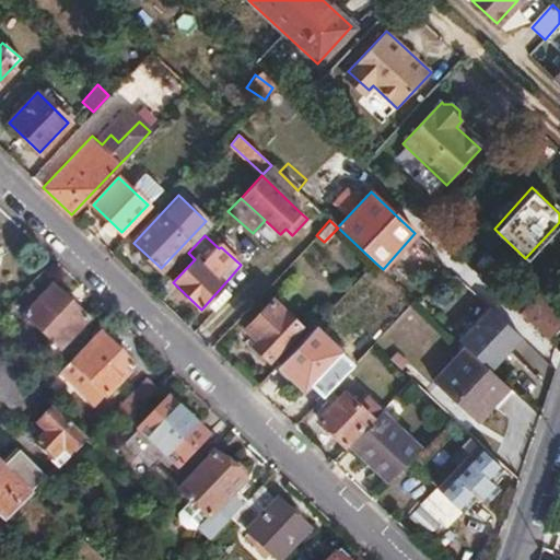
[(228,280),(209,301),(220,310),(237,291),(228,280)]
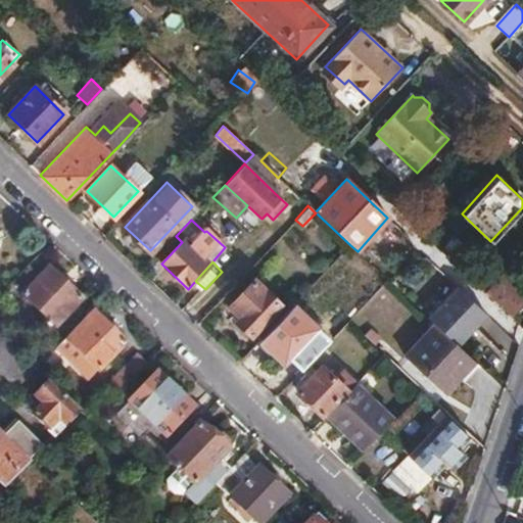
[(48,267),(21,295),(54,327),(82,298),(48,267)]
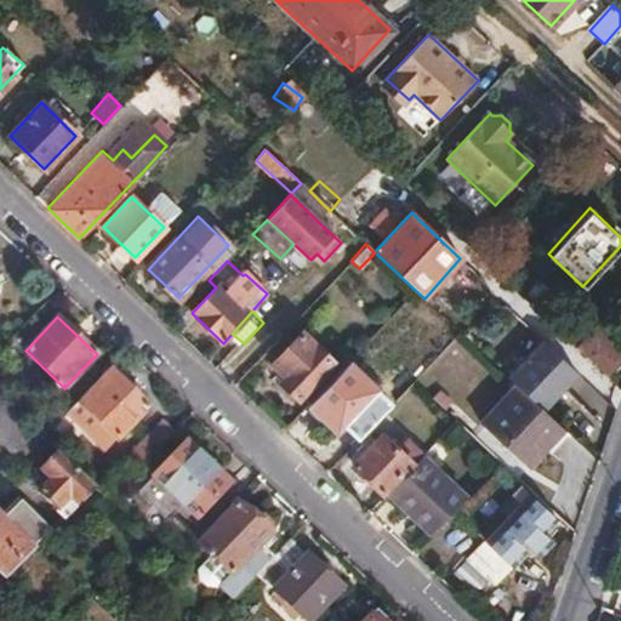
[(596,328),(576,349),(613,383),(620,374),(620,357),(614,351),(616,346),(596,328)]
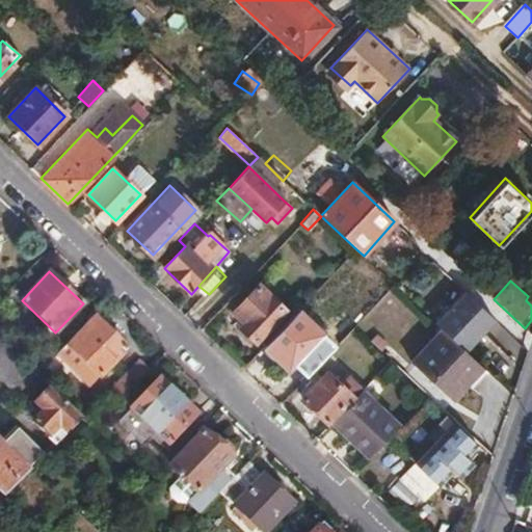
[(257,284),(232,311),(241,321),(237,326),(254,342),(285,311),(257,284)]
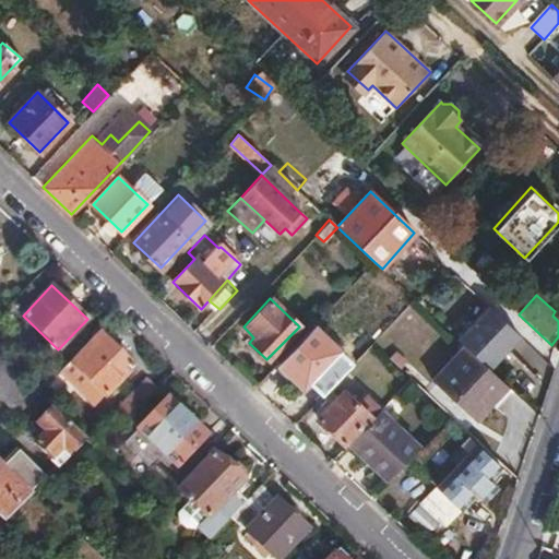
[(486,307),(456,339),(465,347),(488,368),(519,335),(486,307)]
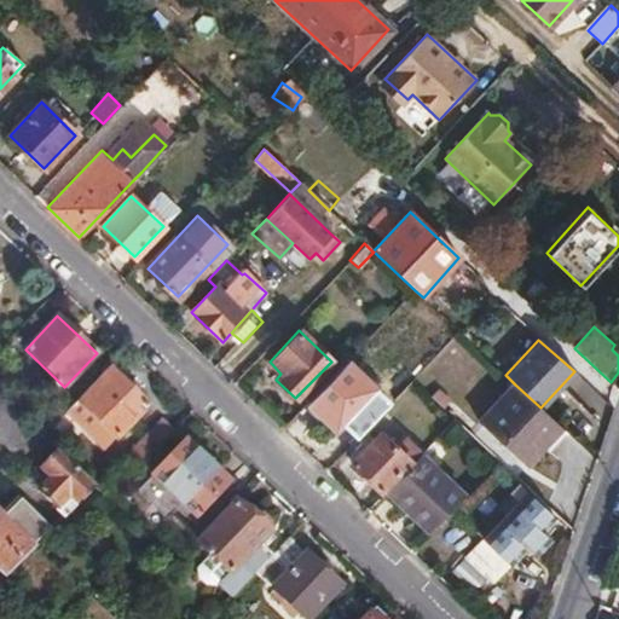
[(347,362),(307,404),(335,431),(376,388),(347,362)]
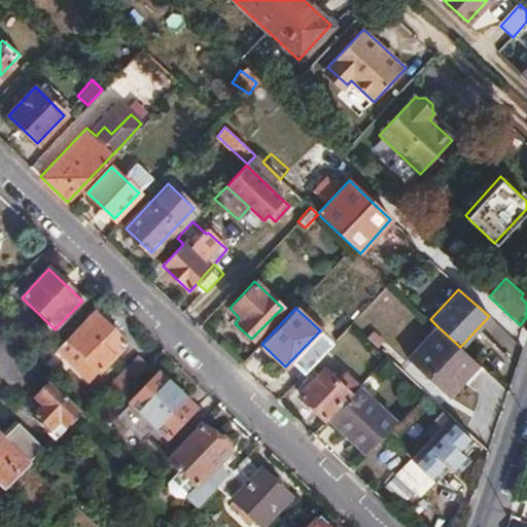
[(125,345),(93,313),(66,342),(98,373),(125,345)]
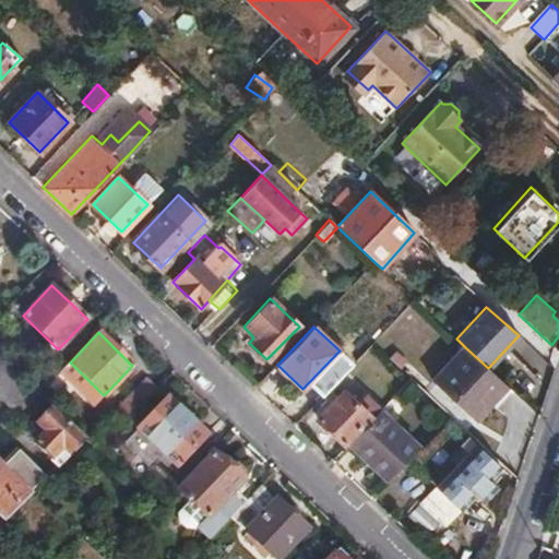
[(474,420),(507,385),(488,368),(465,347),(432,382),(474,420)]
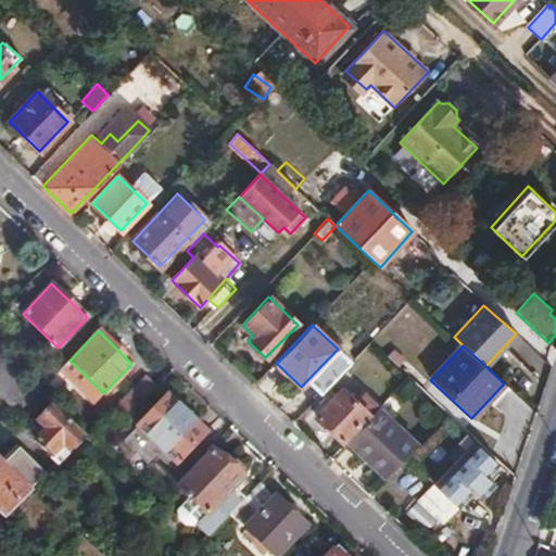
[(28,382),(33,387),(39,393),(60,371),(64,366),(53,356),(28,382)]
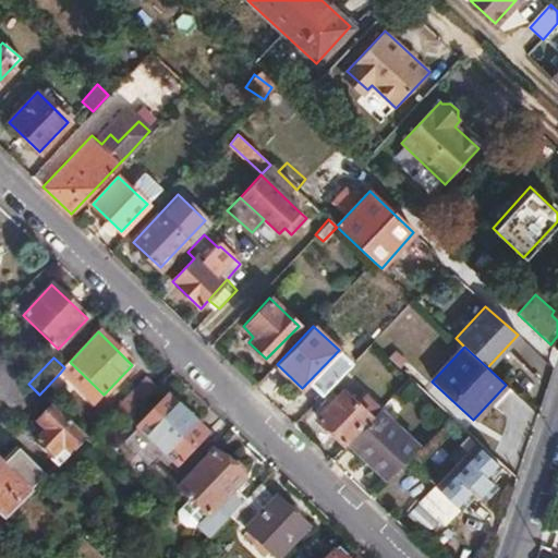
[(64,367),(60,373),(94,405),(104,395),(70,362),(64,367)]
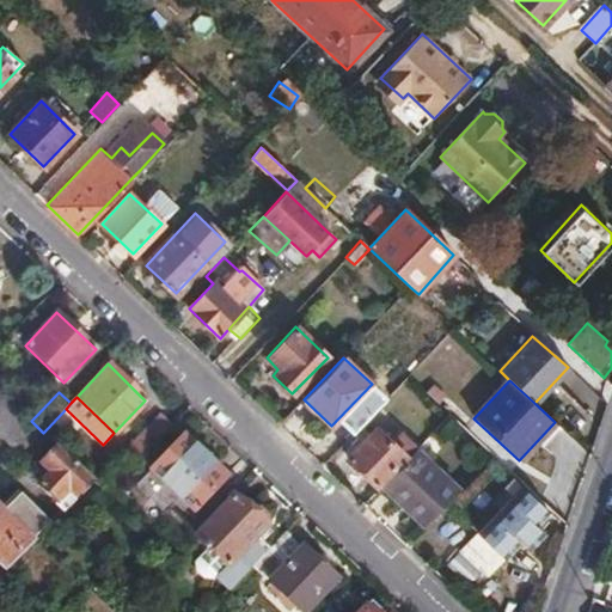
[(132,466),(171,426),(158,414),(118,454),(132,466)]
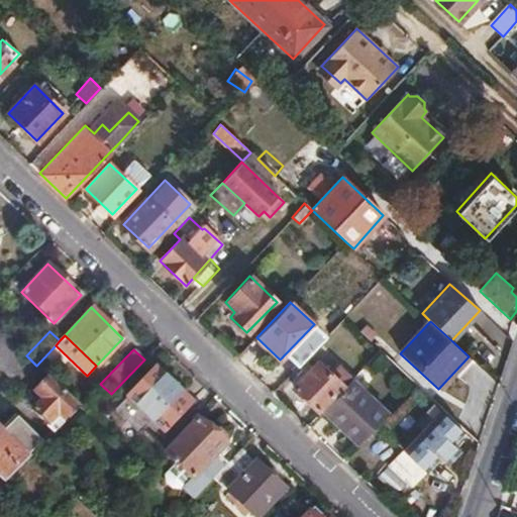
[(316,363),(293,388),(317,409),(350,376),(337,364),(328,373),(316,363)]
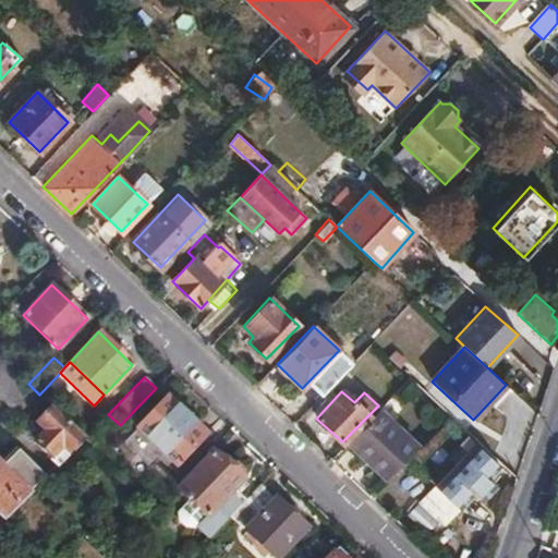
[(167,397),(136,429),(177,468),(208,434),(167,397)]
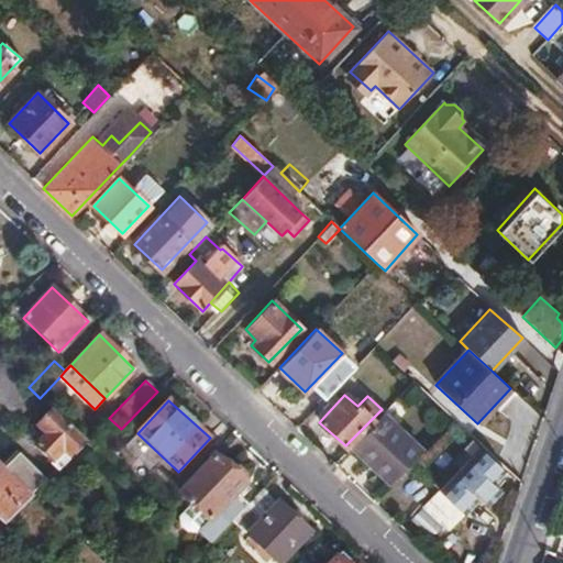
[(84,441),(54,411),(40,427),(46,433),(35,445),(58,468),(84,441)]
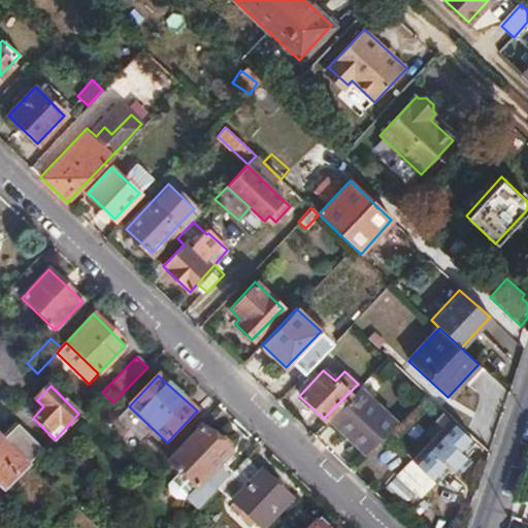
[(358,387),(328,418),(367,454),(396,424),(358,387)]
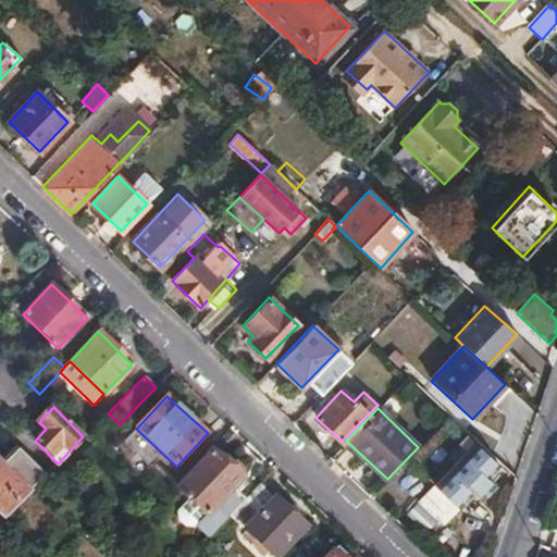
[(491,480),(502,468),(477,444),(436,486),(459,508),(471,495),(479,502),(495,485),(491,480)]
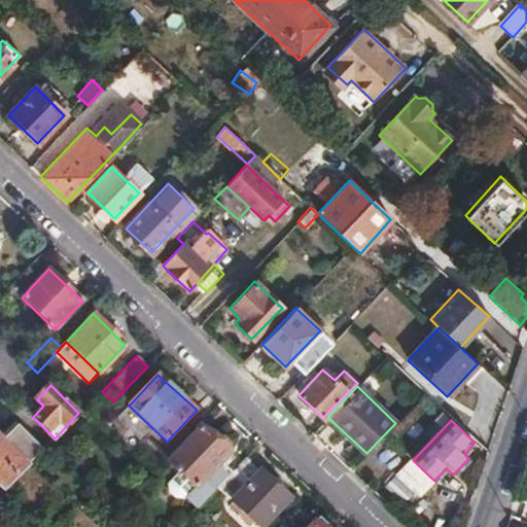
[(0,437),(0,486),(1,488),(40,449),(18,425),(3,441),(0,437)]
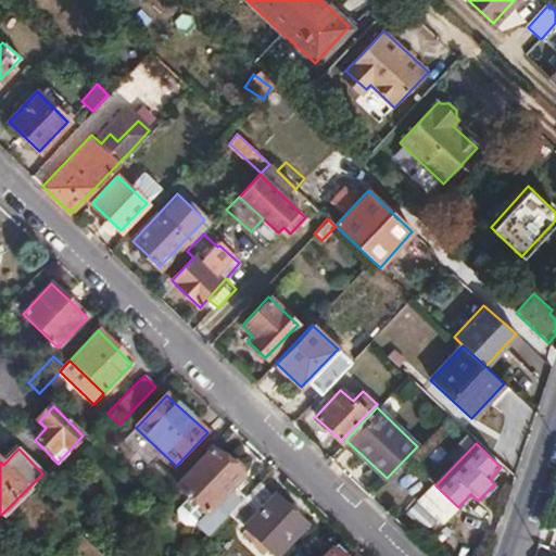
[(199,521),(212,533),(229,515),(243,500),(232,490),(244,478),(216,452),(179,490),(189,498),(205,514),(199,521)]
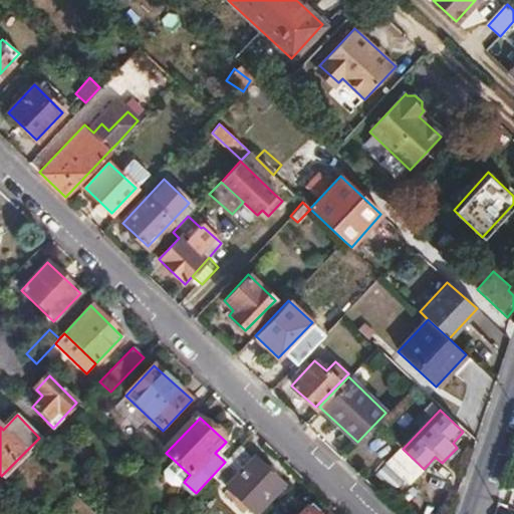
[(225,462),(212,476),(252,513),(257,513),(283,487),(252,458),(250,460),(238,449),(225,462)]
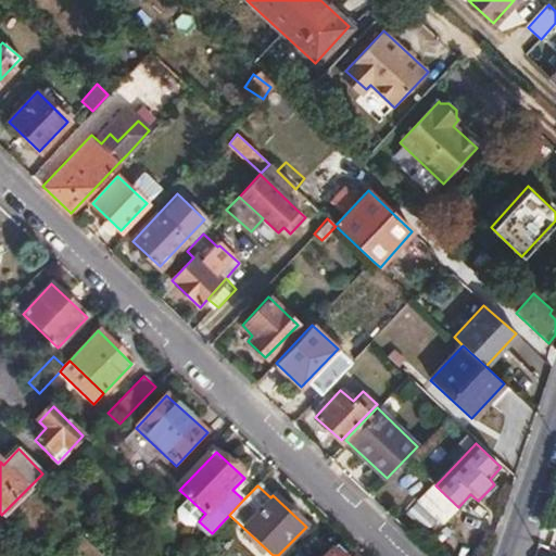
[(192,526),(199,521),(205,514),(189,498),(178,510),(178,518),(186,526),(192,526)]
